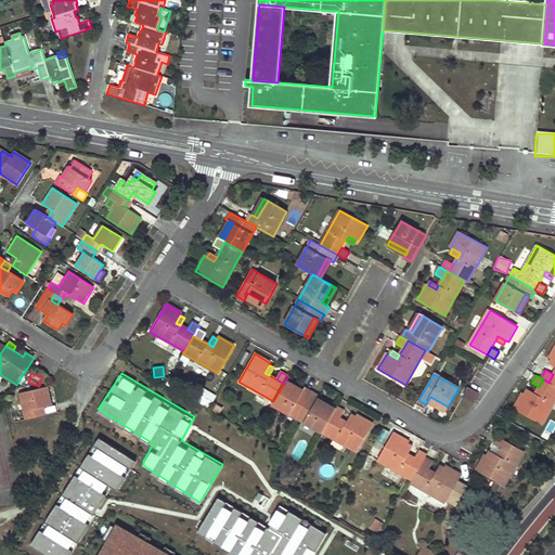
[(523,392),(514,409),(541,424),(554,399),(554,386),(549,383),(543,379),(539,387),(536,394),(532,398),(525,395),(523,392)]
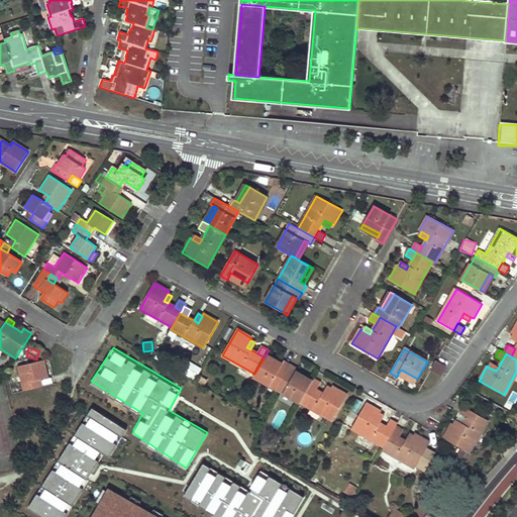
[(283,364),(266,354),(265,357),(264,358),(280,368),(283,364)]
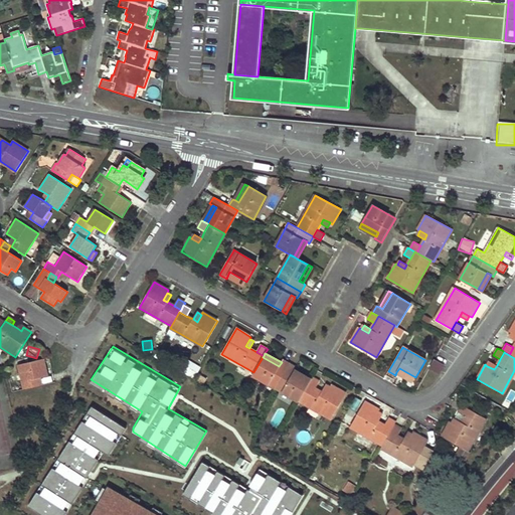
[(276,388),(290,364),(283,360),(282,362),(279,366),(263,357),(253,372),(252,375),(276,388)]
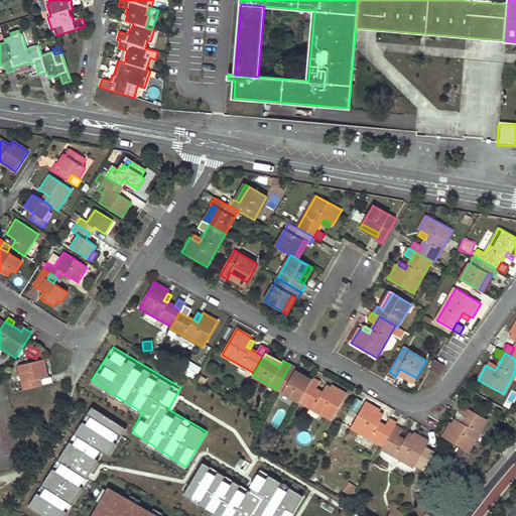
[(48,377),(44,360),(17,366),(23,390),(39,387),(37,380),(41,378),(48,377)]
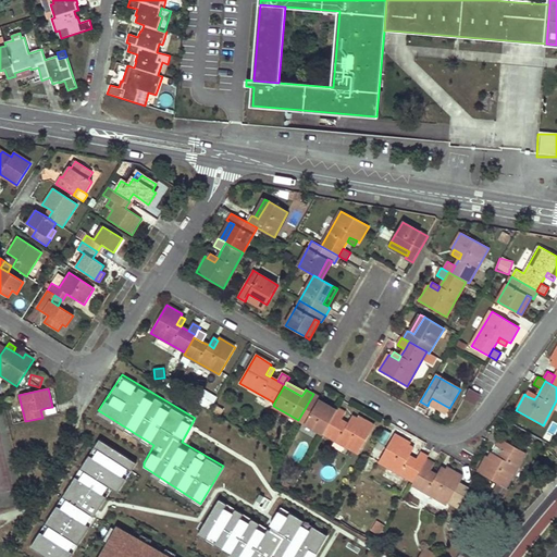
[(480,395),(470,390),(465,398),(474,404),(480,395)]
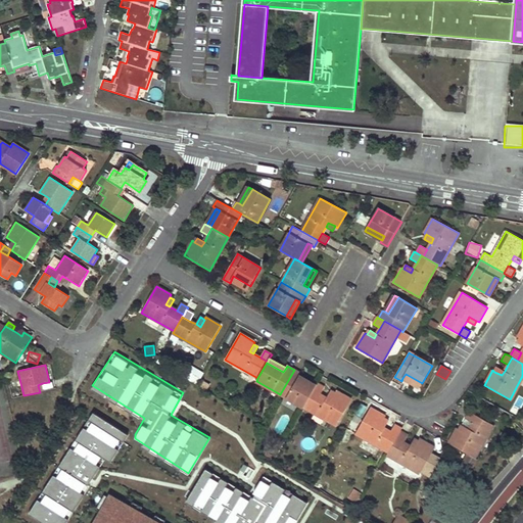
[(502,375),(505,371),(497,367),(494,372),(502,375)]
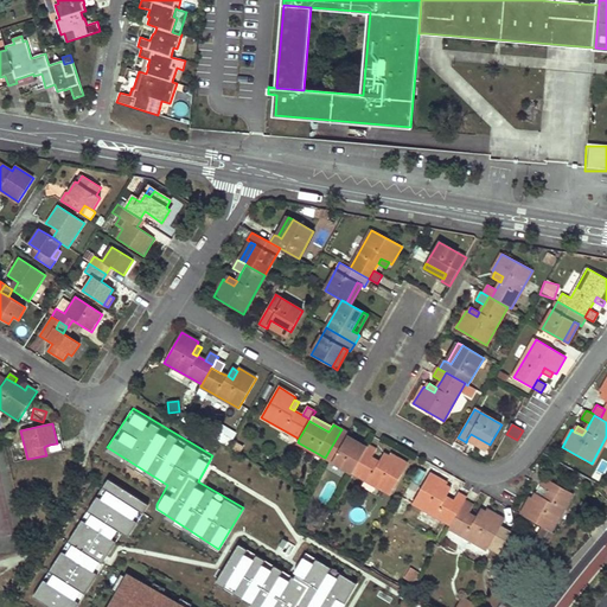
[(216,440),(228,447),(236,434),(224,427),(216,440)]
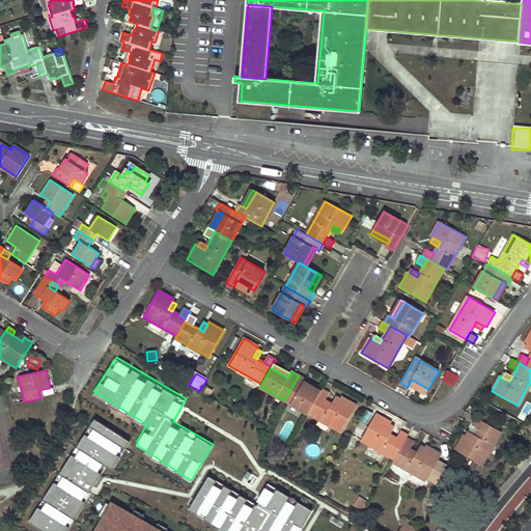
[(305,380),(299,375),(284,400),(308,414),(317,396),(318,395),(302,386),(304,382),(305,380)]
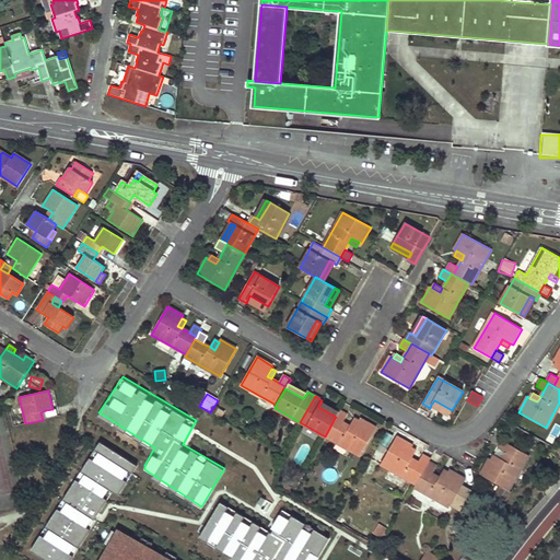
[(452,410),(434,400),(431,405),(450,416),(452,410)]
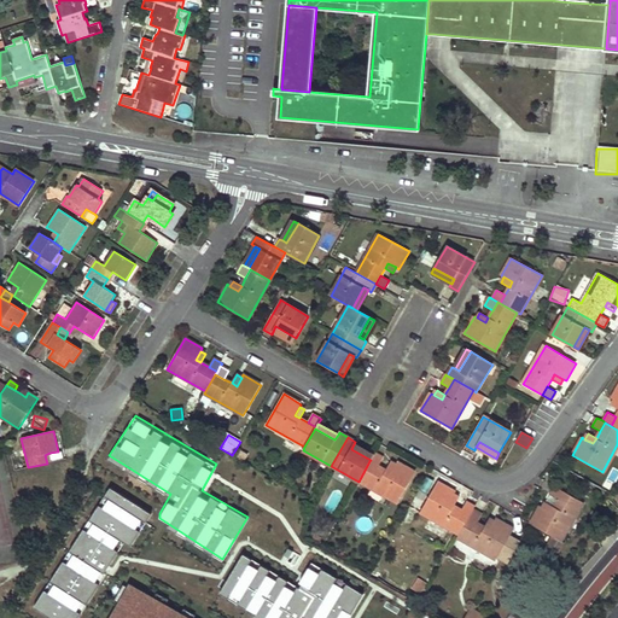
[(373,455),(354,444),(351,449),(371,460),(373,455)]
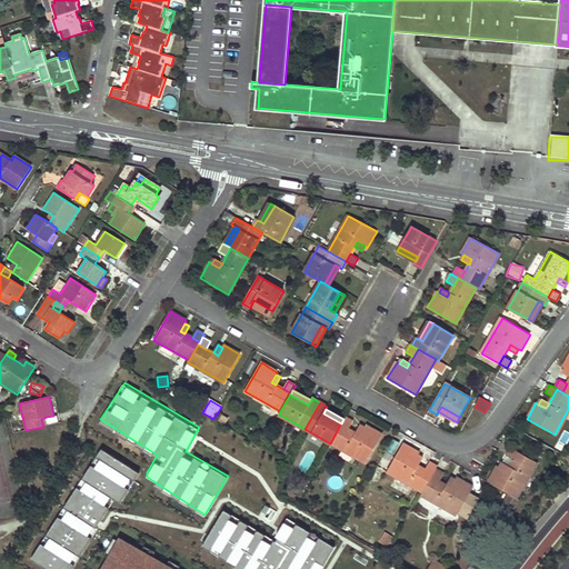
[(478,428),(481,412),(470,410),(467,426),(478,428)]
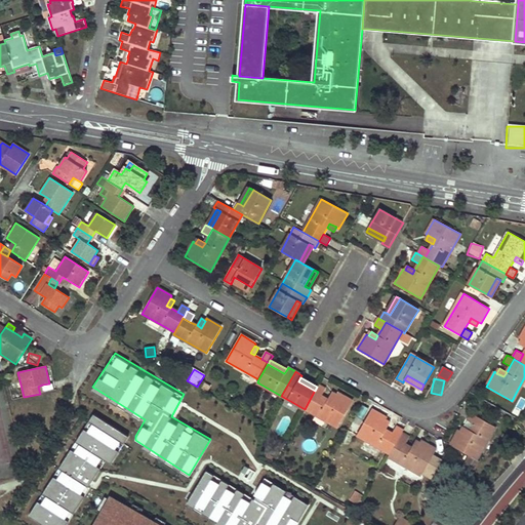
[(207,392),(210,387),(205,382),(201,389),(207,392)]
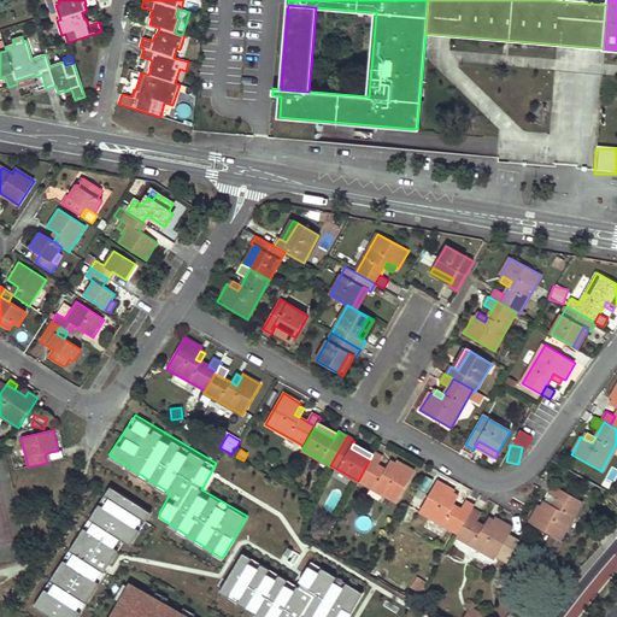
[(370,459),(369,460),(377,465),(382,457),(374,452),(372,454),(370,459)]
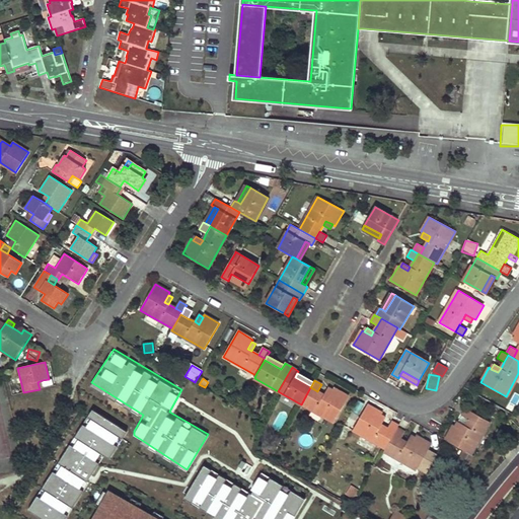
[(334,423),(349,396),(334,388),(332,390),(328,397),(324,395),(317,391),(310,387),(301,404),(334,423)]
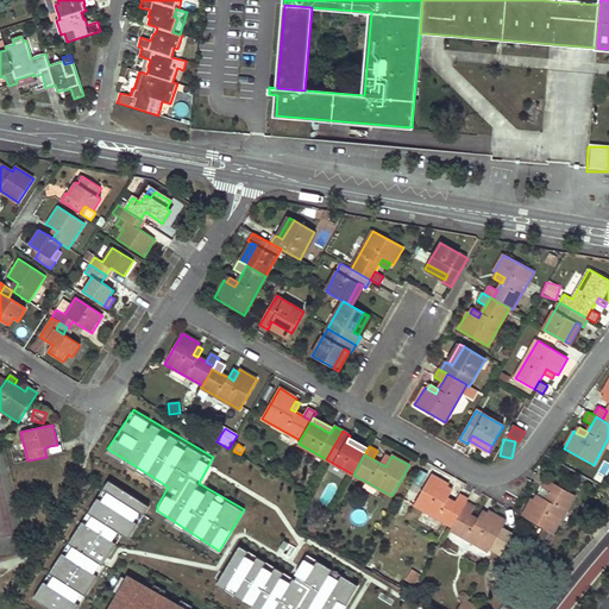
[(385,456),(381,464),(385,466),(390,458),(385,456)]
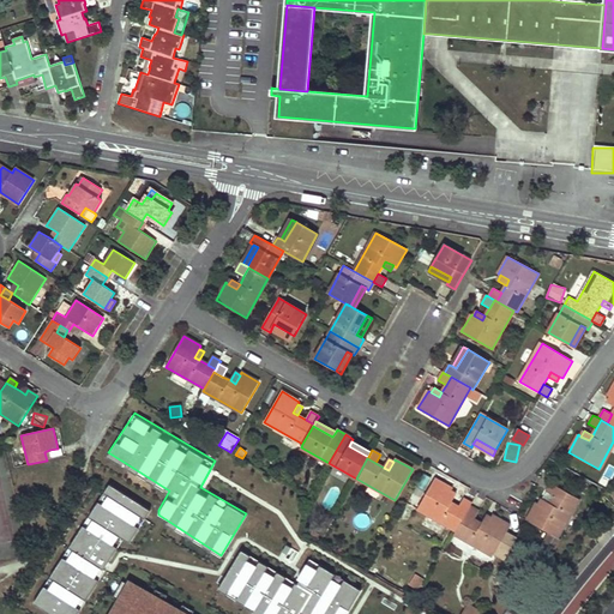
[(452,489),(435,479),(417,510),(456,531),(465,515),(467,512),(458,507),(451,503),(446,500),(451,492),(452,489)]
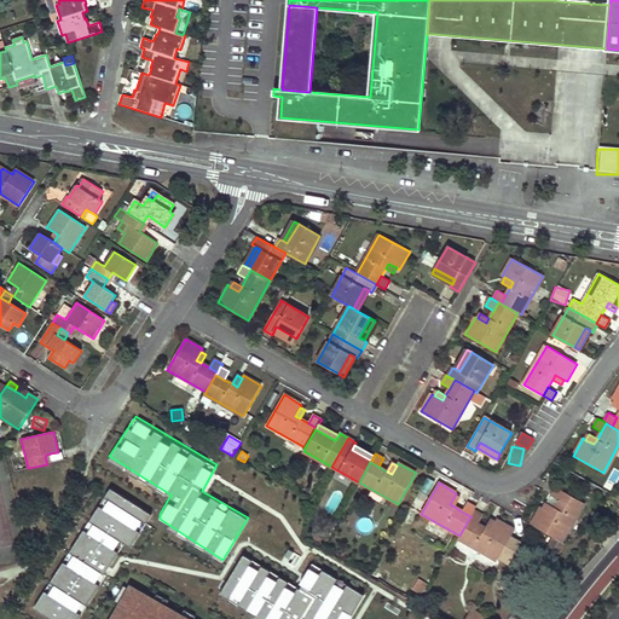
[(110,489),(35,609),(51,618),(77,618),(123,543),(131,548),(151,513),(110,489)]
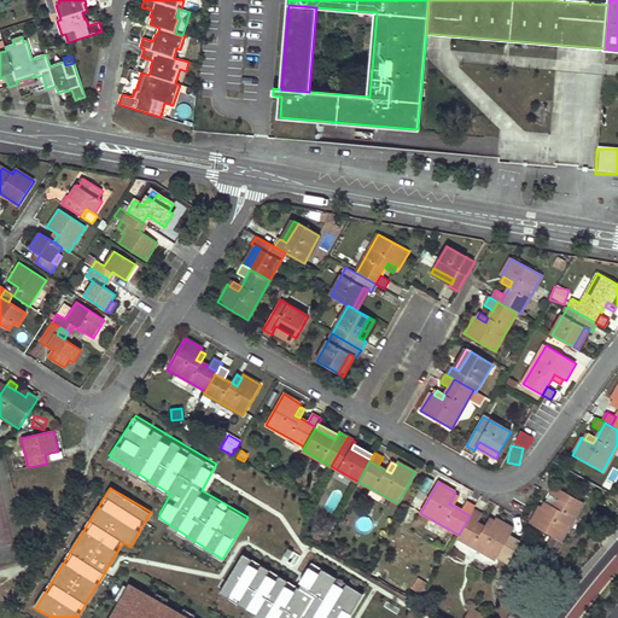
[(551,496),(559,500),(564,491),(555,488),(551,496)]
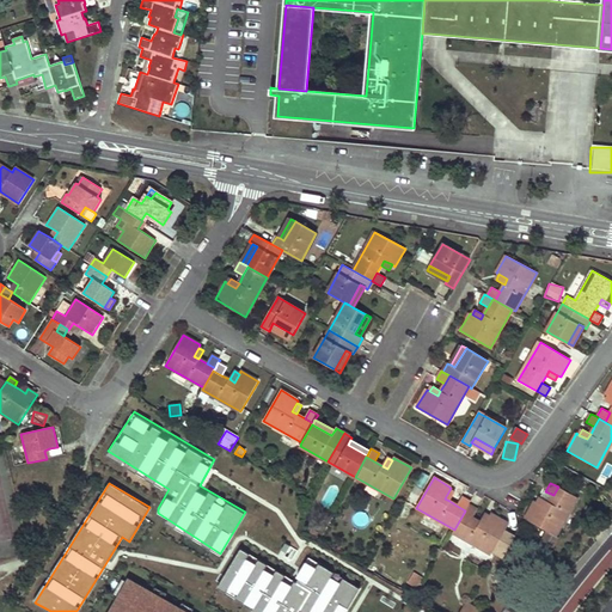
[(534,502),(525,519),(556,537),(577,499),(558,487),(554,495),(545,491),(540,499),(538,503),(534,502)]
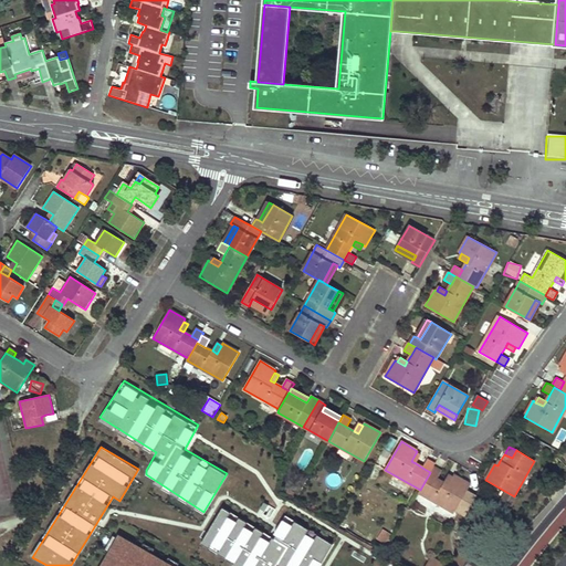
[(420,456),(416,453),(411,461),(416,463),(420,456)]
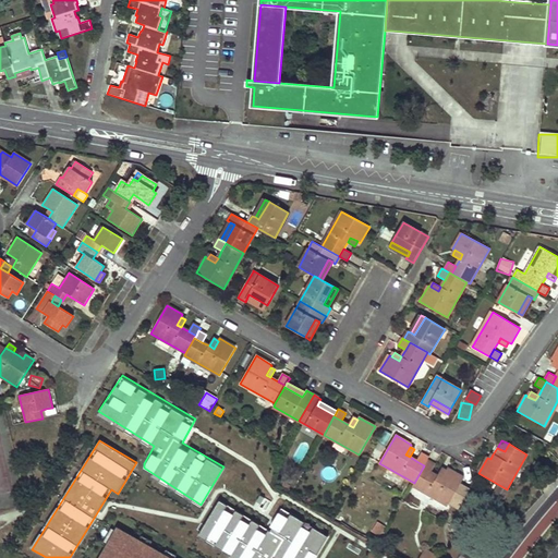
[(421,453),(416,461),(424,465),(427,460),(428,458),(421,453)]
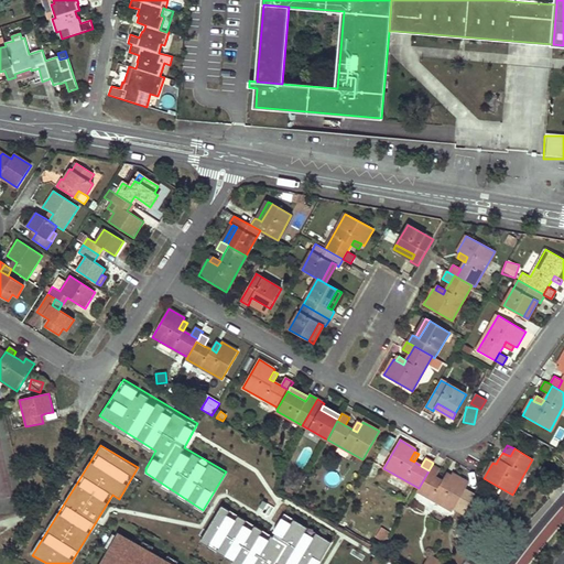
[(429,470),(427,473),(435,477),(440,469),(432,465),(429,470)]
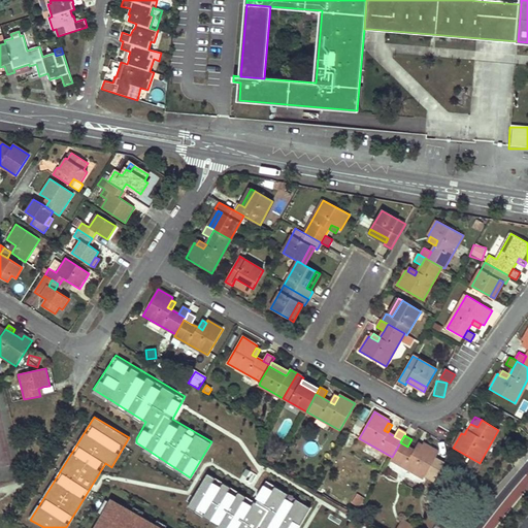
[(407,447),(400,442),(392,457),(391,459),(424,479),(425,475),(437,454),(438,452),(424,443),(422,446),(419,453),(414,451),(407,447)]
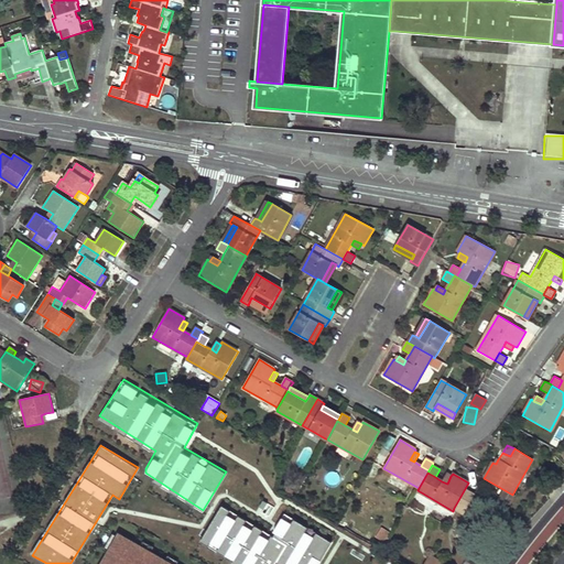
[(446,474),(442,481),(447,484),(451,476),(446,474)]
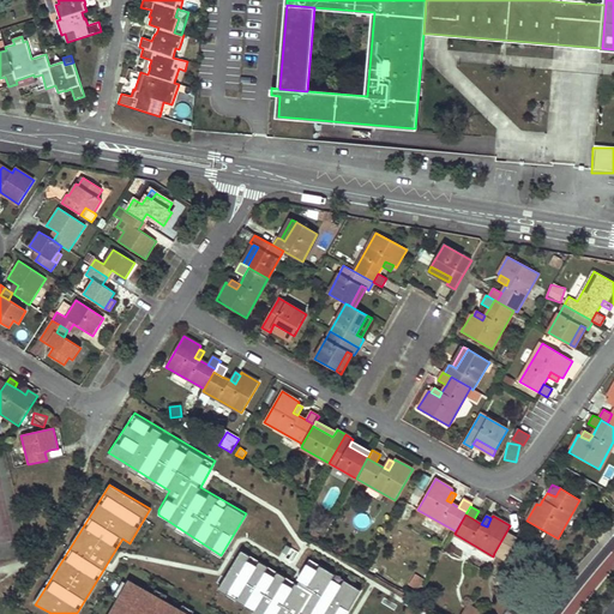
[(519,534),(509,528),(494,553),(505,559),(519,534)]
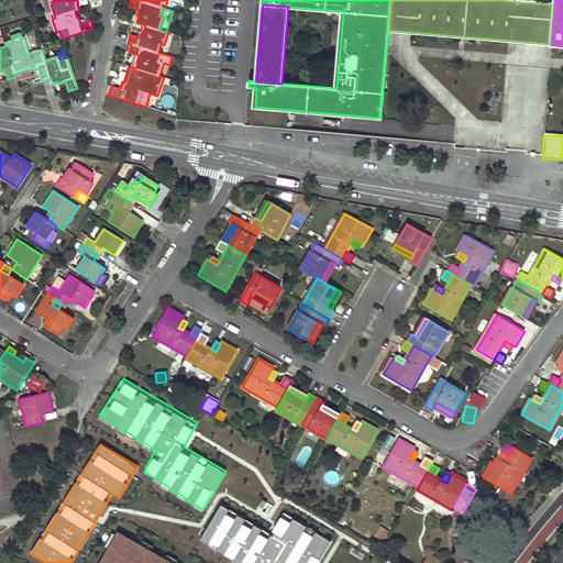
[(220,498),(195,538),(236,562),(366,562),(284,512),(272,530),(220,498)]
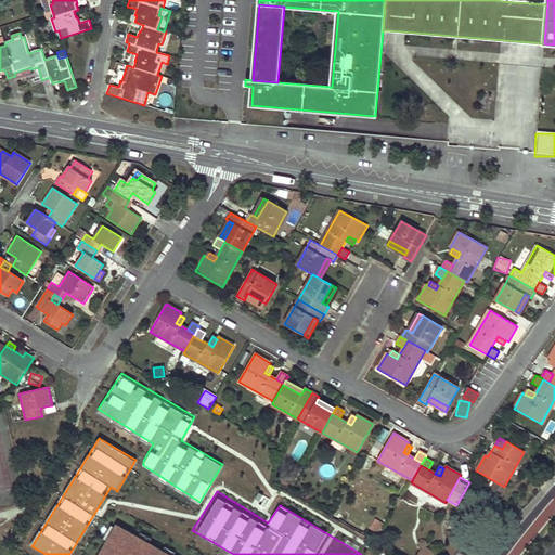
[(377,534),(384,524),(376,519),(370,529),(377,534)]
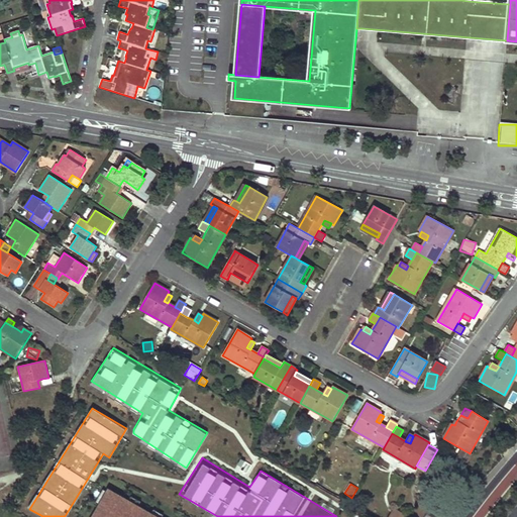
[(158,516),(109,489),(92,516),(158,516)]
